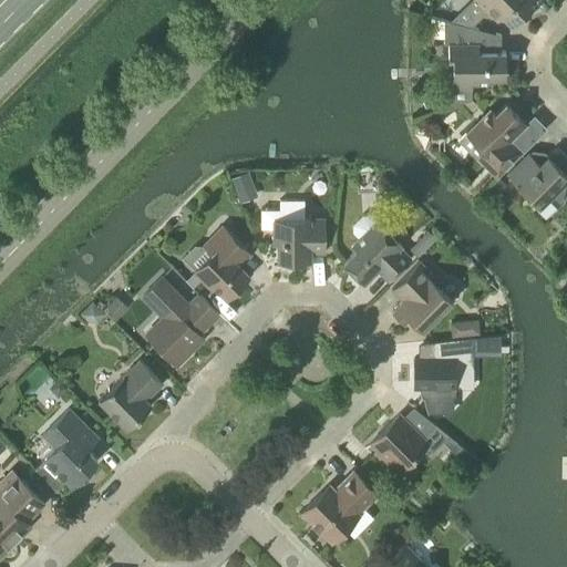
[(476,0),(487,10),(496,19),(502,14),(512,24),(533,3),(529,0),(476,0)]
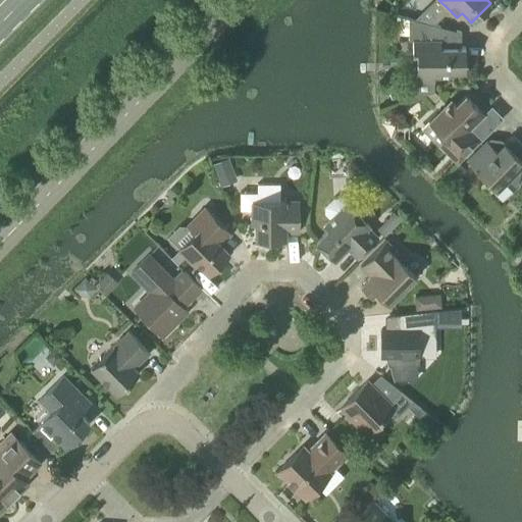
[(439,18),(427,6),(415,19),(433,23),(439,18)]
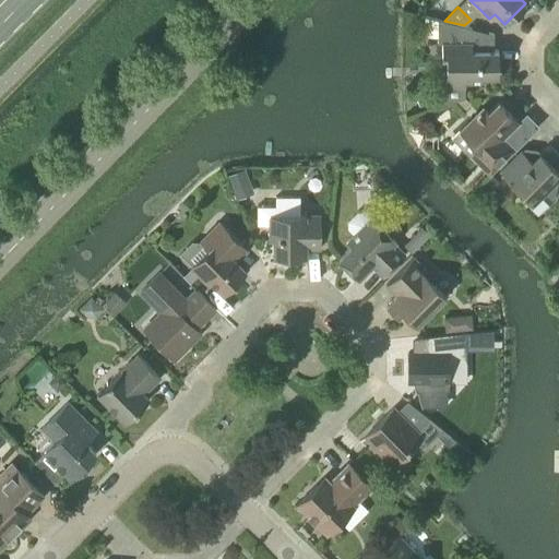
[(447,58),(447,70),(447,86),(464,86),(464,81),(480,81),(480,76),(498,75),(498,49),(474,49),(472,47),(472,27),(464,25),(444,21),(438,19),(438,43),(442,43),(442,58),(447,58)]
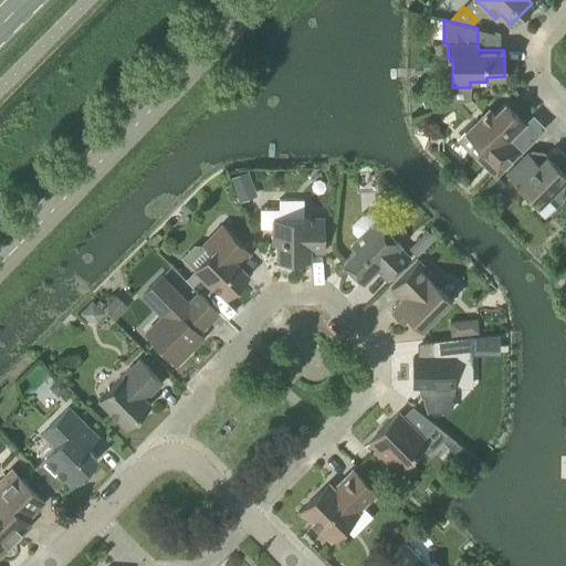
[(489,108),(471,127),(465,132),(484,150),(477,159),(495,178),(522,152),(509,138),(524,123),(504,103),(494,114),(489,108)]
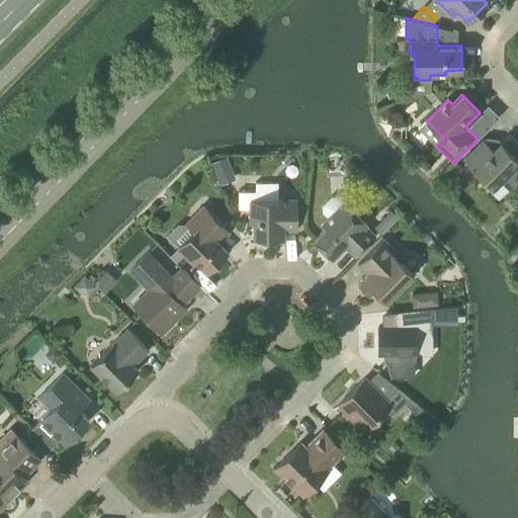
[(513,183),(516,173),(517,168),(514,165),(517,161),(517,158),(516,157),(517,154),(517,142),(510,135),(509,136),(505,137),(493,149),(483,139),(462,159),(492,188),(500,180),(508,188),(513,183)]
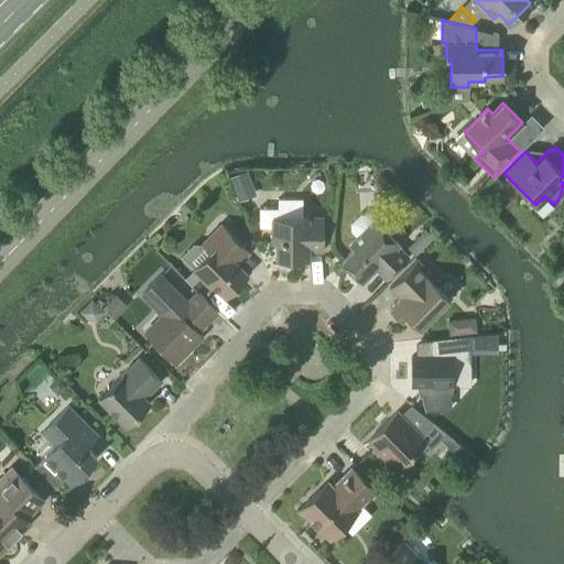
[(246,170),(230,176),(235,188),(251,182),(246,170)]
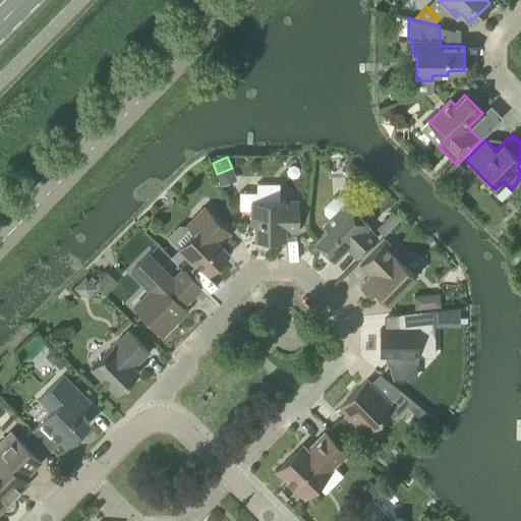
[(298,200),(279,200),(279,183),(256,183),(256,191),(239,192),(239,209),(251,209),(251,223),(255,223),(255,239),(285,239),(285,231),(298,231),(298,200)]
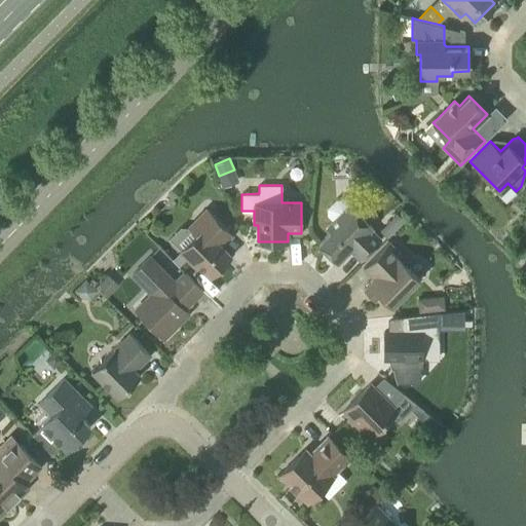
[(327,215),(332,220),(327,226),(331,230),(318,242),(338,262),(350,250),(360,259),(380,238),(371,228),(372,227),(362,217),(365,214),(348,197),(335,198),(327,208),(327,215)]
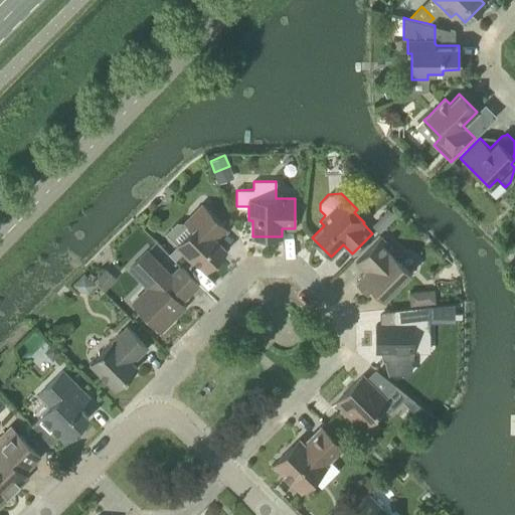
[(212,235),(223,224),(203,204),(185,222),(192,228),(176,244),(192,261),(194,258),(206,270),(226,249),(212,235)]
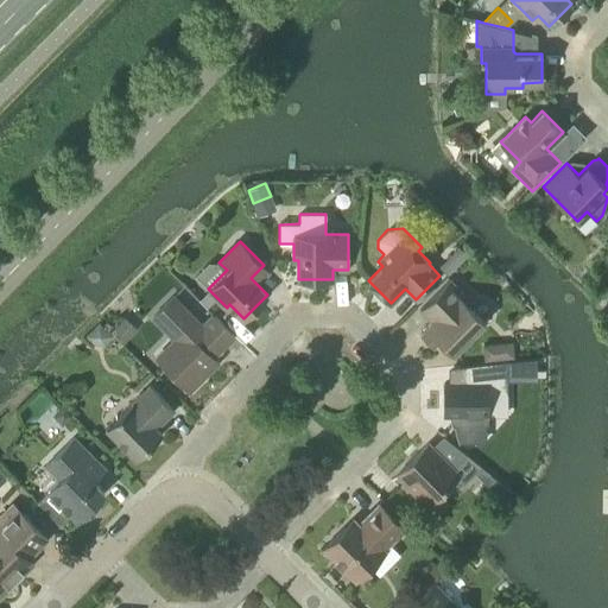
[(439,339),(453,353),(485,321),(472,306),(474,303),(450,279),(419,309),(431,321),(420,333),(432,346),(439,339)]
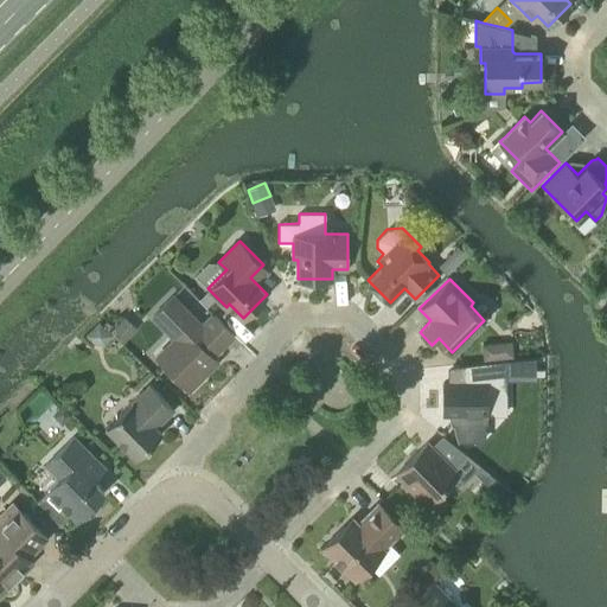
[(181,344),(163,364),(189,389),(209,369),(204,363),(234,333),(212,313),(202,325),(172,295),(153,315),(181,344)]
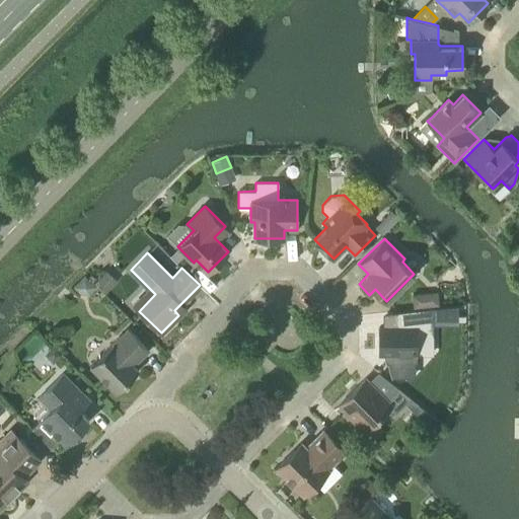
[(106,270),(94,282),(105,293),(117,281),(106,270)]
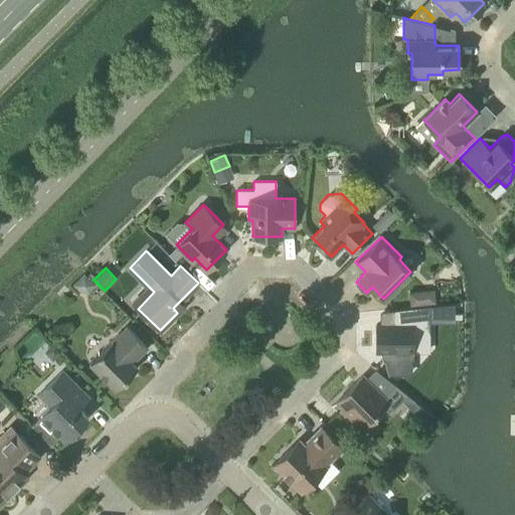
[(422,293),(410,294),(411,305),(423,304),(422,293)]
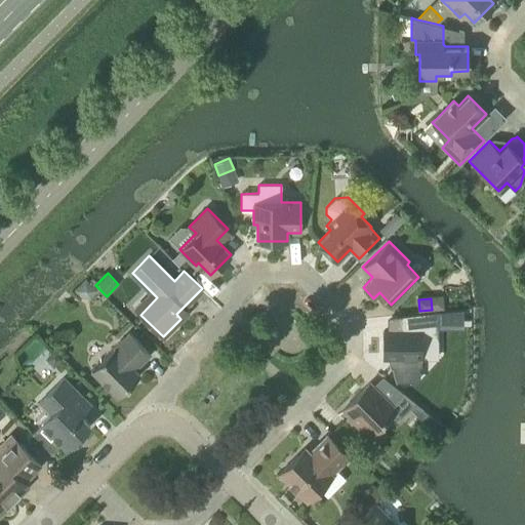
[(401,357),(401,368),(405,371),(415,371),(419,368),(419,357),(420,357),(421,347),(438,348),(439,311),(411,314),(411,331),(384,331),(384,357),(401,357)]
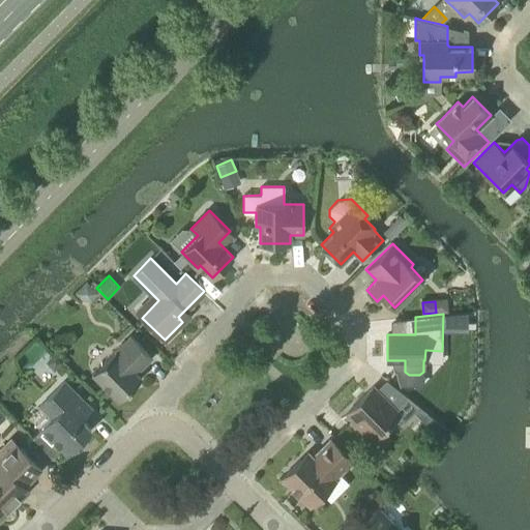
[(130,335),(92,373),(119,400),(141,378),(136,373),(151,356),(130,335)]
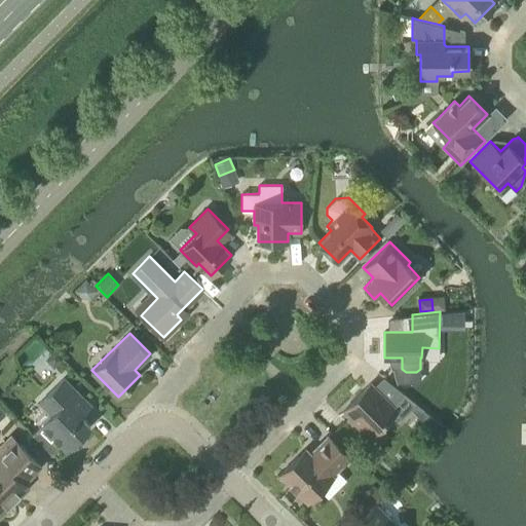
[(455,350),(438,351),(438,366),(455,366),(455,350)]
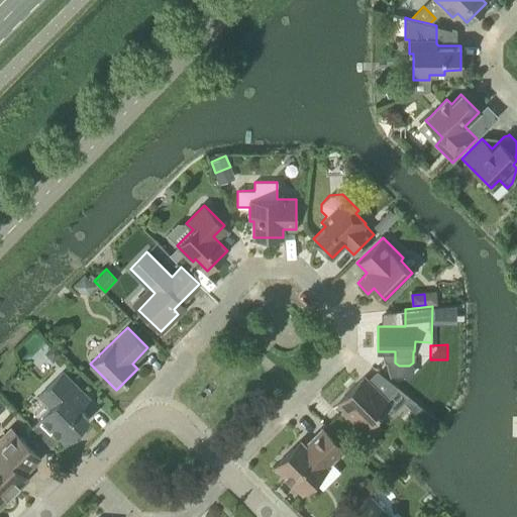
[(53,345),(44,353),(53,360),(61,353),(53,345)]
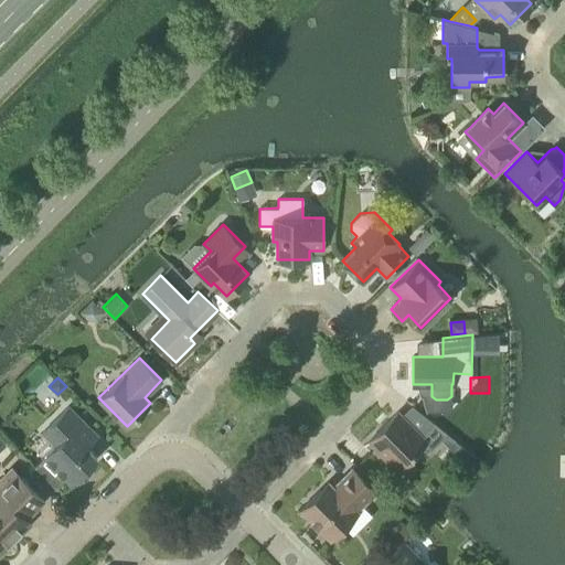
[(42,432),(55,445),(34,465),(56,487),(65,477),(71,482),(89,465),(86,461),(94,454),(86,446),(97,435),(68,405),(42,432)]
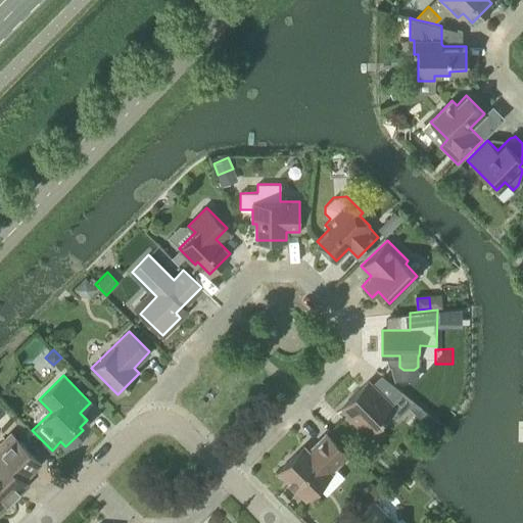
[(369,380),(341,408),(352,419),(351,420),(367,436),(392,410),(398,416),(414,401),(400,390),(389,401),(369,380)]
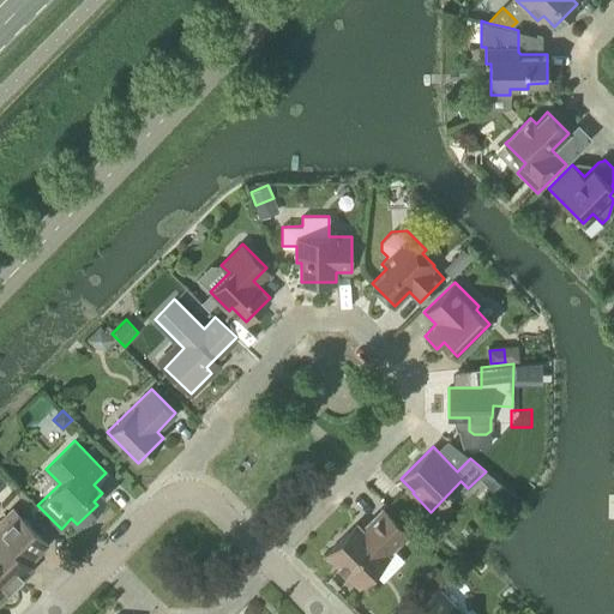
[(362,528),(357,523),(356,523),(326,553),(359,587),(389,555),(389,554),(409,534),(383,507),(362,528)]
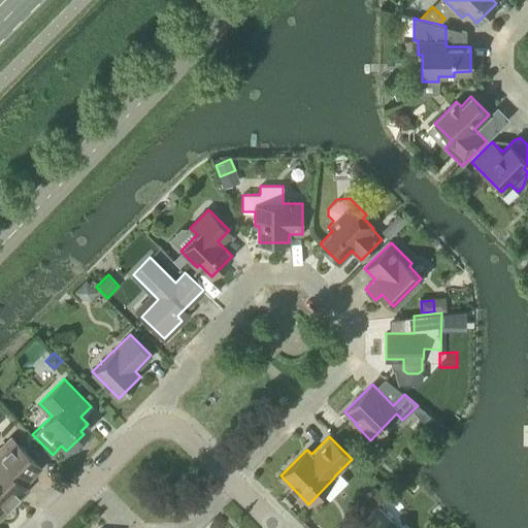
[(0,517),(28,489),(24,485),(40,467),(10,437),(0,448),(0,517)]
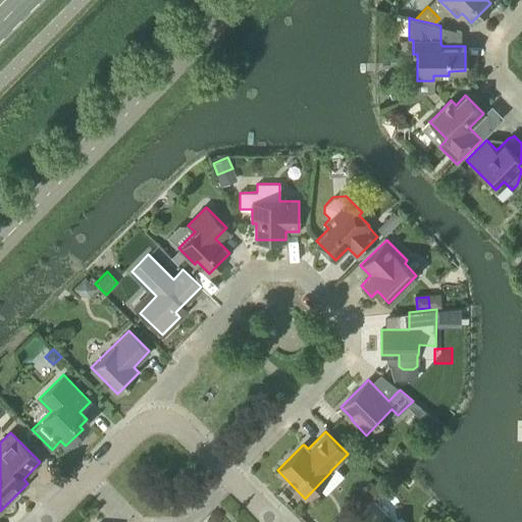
[(370,479),(359,489),(370,502),(381,490),(370,479)]
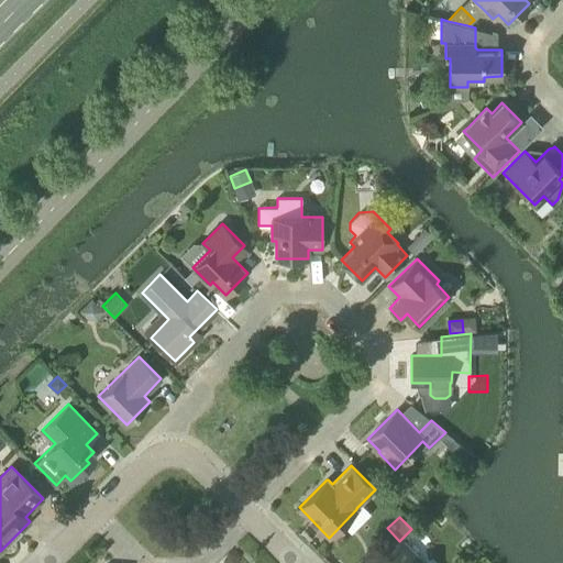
[(412,562),(419,556),(403,540),(378,562),(412,562)]
